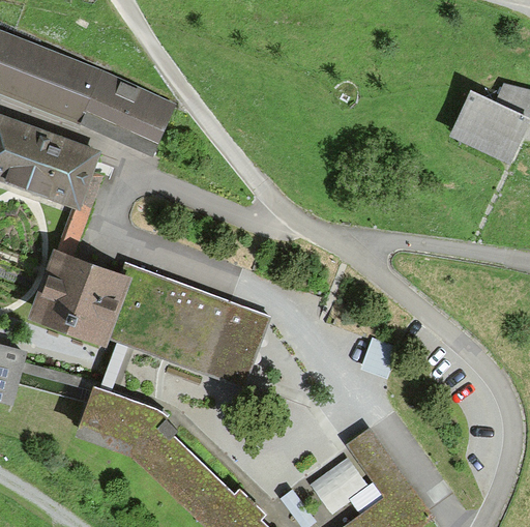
[(176,100),(2,28),(0,32),(0,93),(153,157),(176,100)]
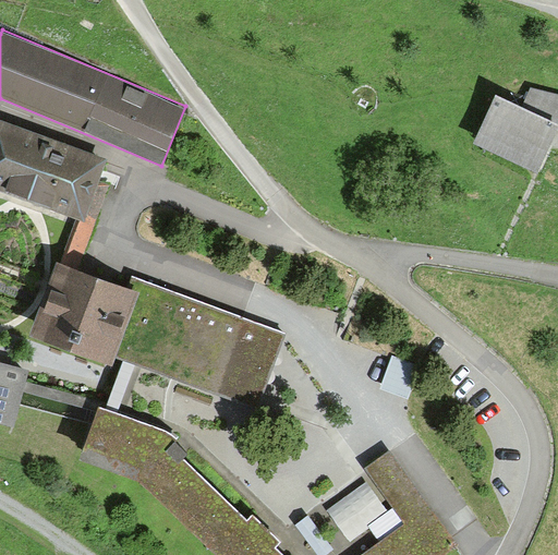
[(522,110),(557,127),(557,123),(557,94),(532,89),(522,110)]
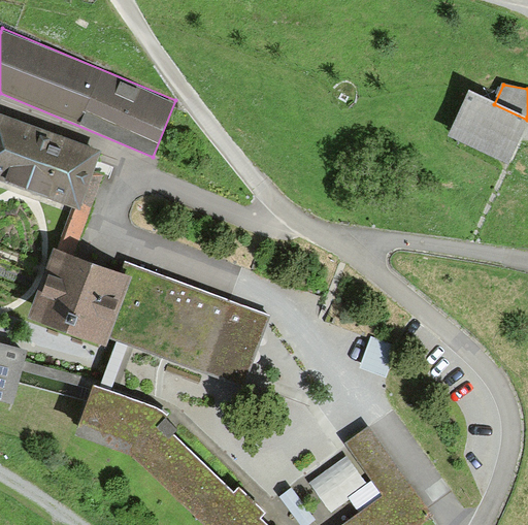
[(494,104),(469,93),(449,136),(507,163),(527,120),(494,104)]
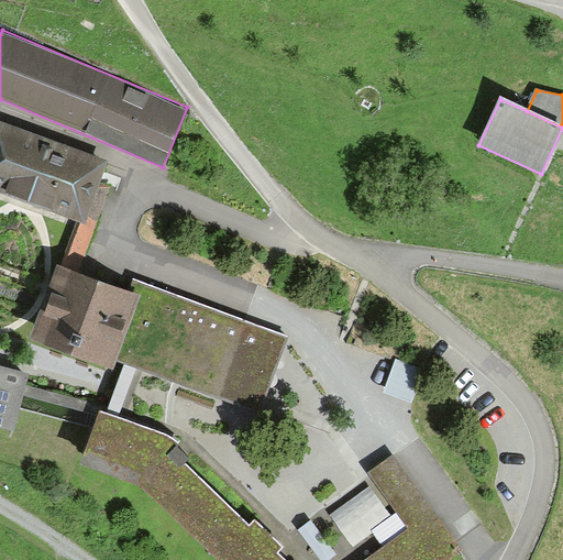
[(108,161),(0,121),(0,195),(78,223),(61,270),(77,275),(109,185),(100,182),(108,161)]
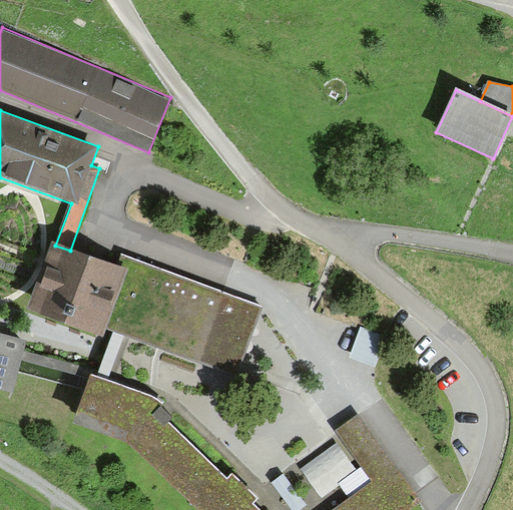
[(70,250),(55,245),(53,244),(28,313),(101,340),(106,327),(236,373),(262,305),(120,255),(115,267),(70,250)]
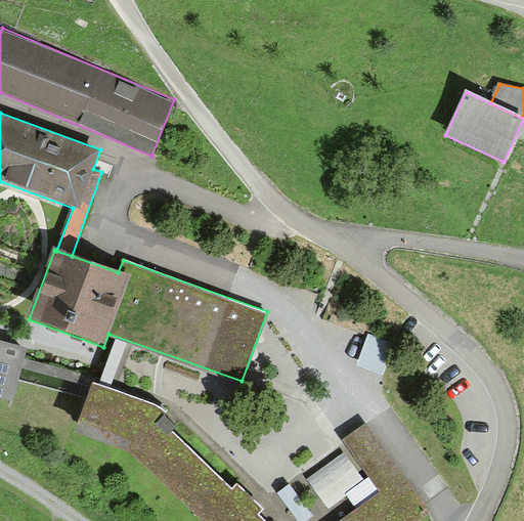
[(387,375),(398,341),(373,332),(361,366),(387,375)]
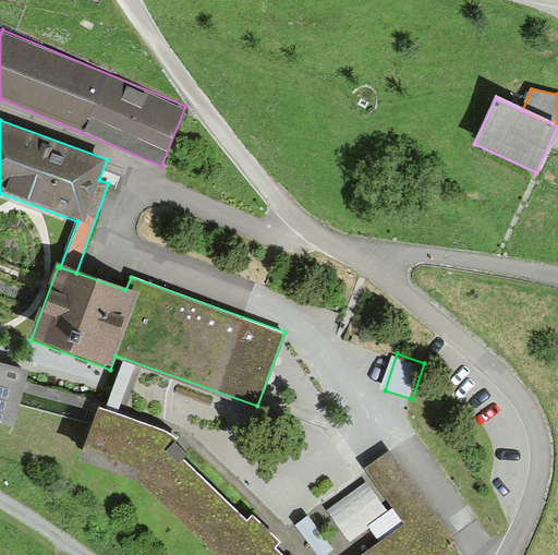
[(0,426),(13,431),(28,371),(0,363),(0,426)]
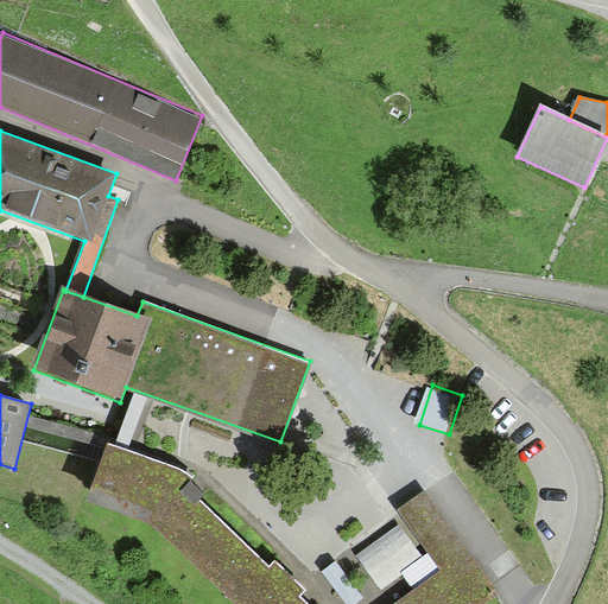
[(146,503),(149,515),(236,603),(308,603),(295,591),(301,585),(272,557),(265,563),(187,484),(194,476),(178,465),(103,440),(92,483),(146,503)]
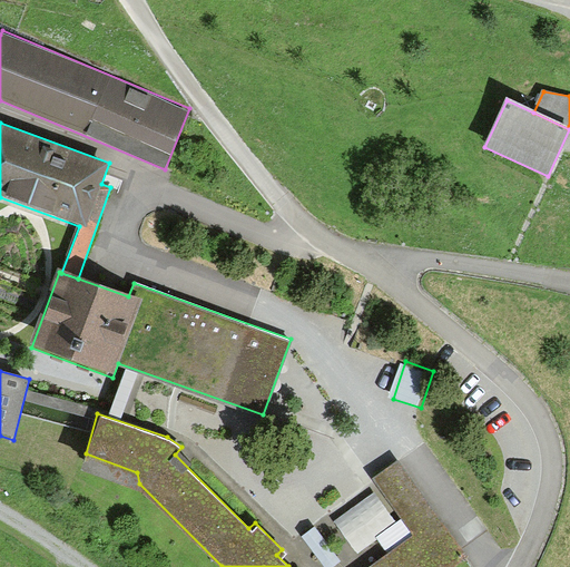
[(439,566),(463,550),(397,459),(375,476),(414,530),(363,566),(439,566)]
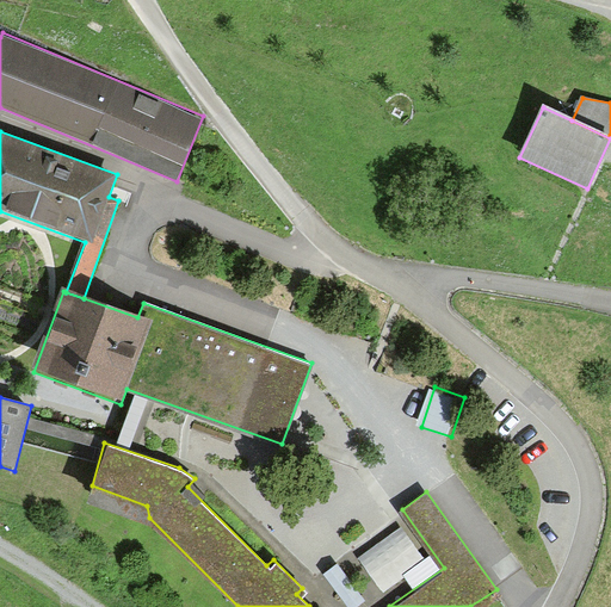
[(350,606),(369,606),(387,594),(357,556),(328,578),(350,606)]
